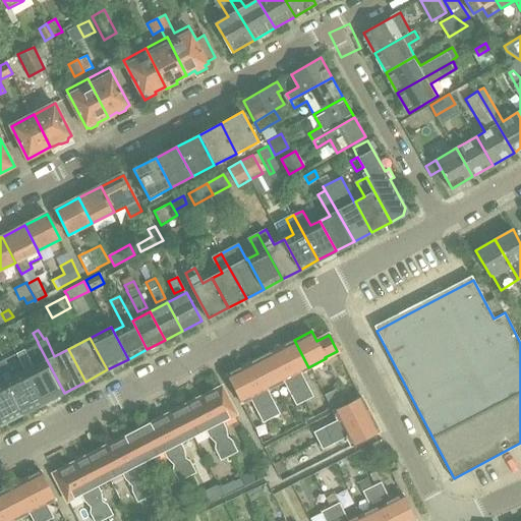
[(294,340),(278,348),(304,400),(312,396),(300,371),(308,367),(294,340)]
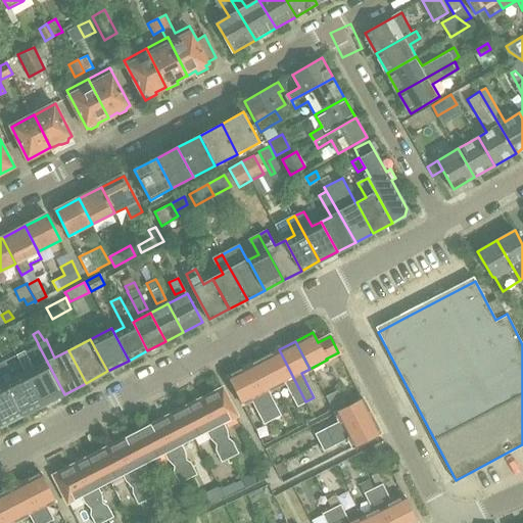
[(26,350),(16,354),(43,405),(64,394),(38,344),(37,344),(45,363),(34,369),(26,350)]
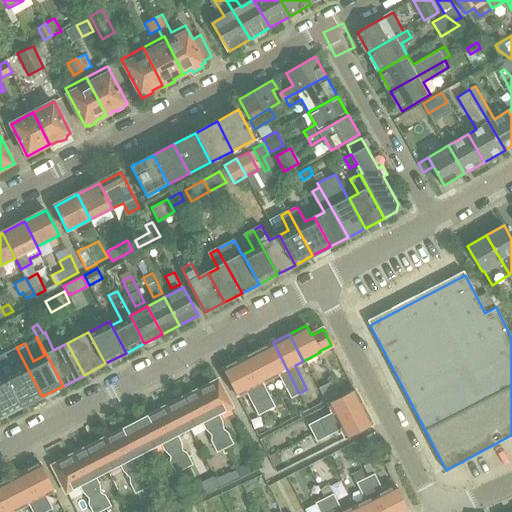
[(273,342),(257,351),(270,378),(278,374),(291,397),(299,393),(273,342)]
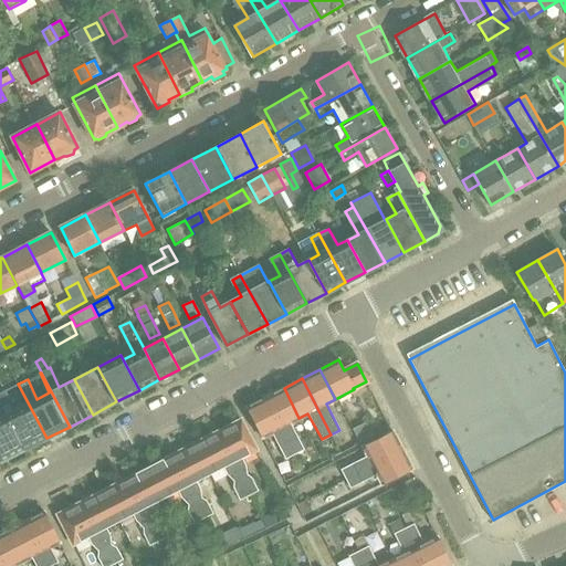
[(6,390),(0,392),(0,402),(24,450),(46,438),(18,384),(28,404),(16,409),(6,390)]
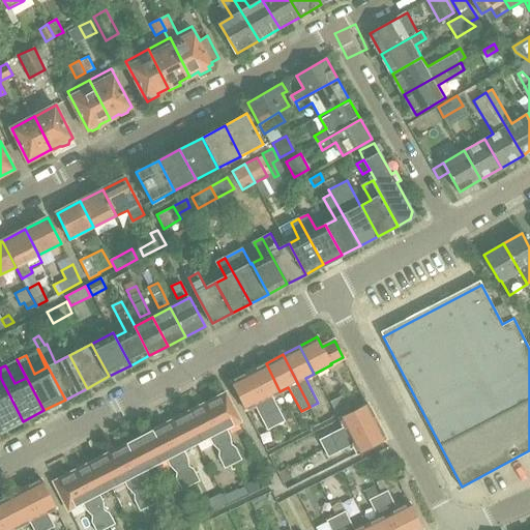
[(266,363),(248,372),(275,424),(284,420),(276,405),(271,395),(280,391),(266,363)]
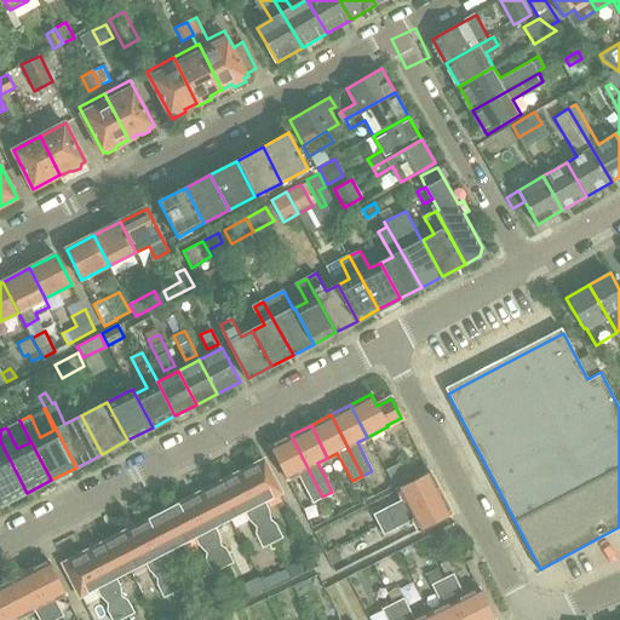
[(270,446),(287,478),(298,474),(303,483),(313,503),(322,497),(291,435),(270,446)]
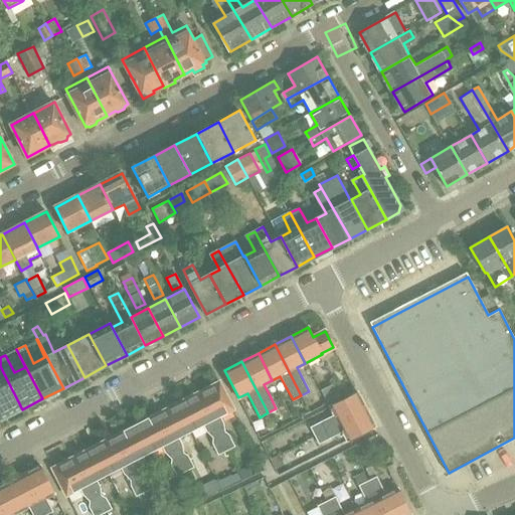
[(0,416),(1,419),(22,409),(0,366),(0,416)]
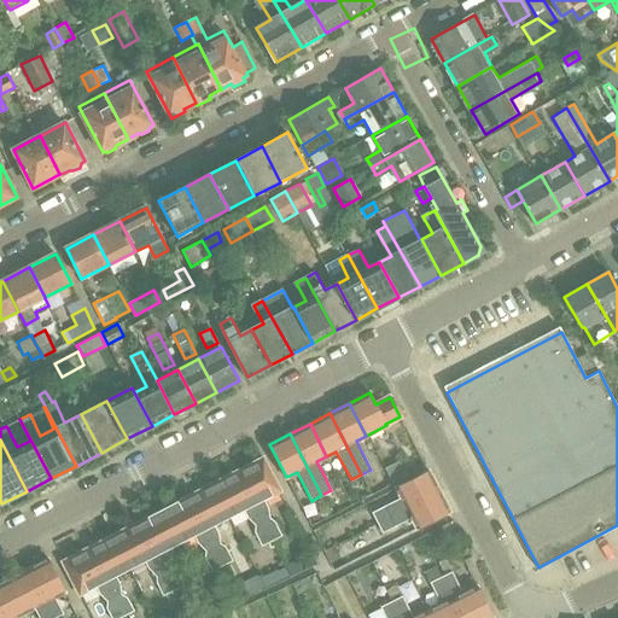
[(392,482),(425,466),(417,452),(397,461),(386,442),(374,448),(392,482)]
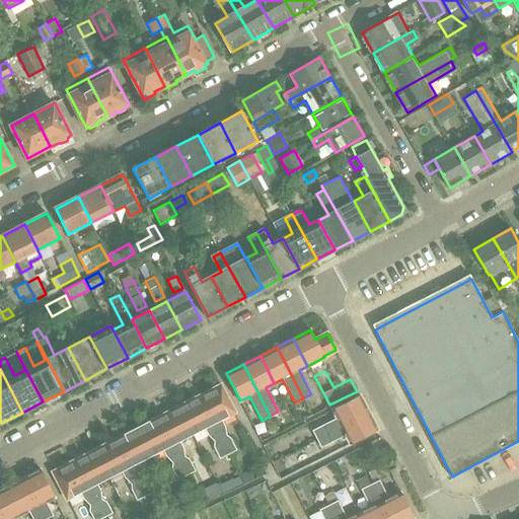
[(221,385),(200,396),(229,453),(236,449),(230,437),(226,434),(225,425),(222,419),(234,412),(221,385)]
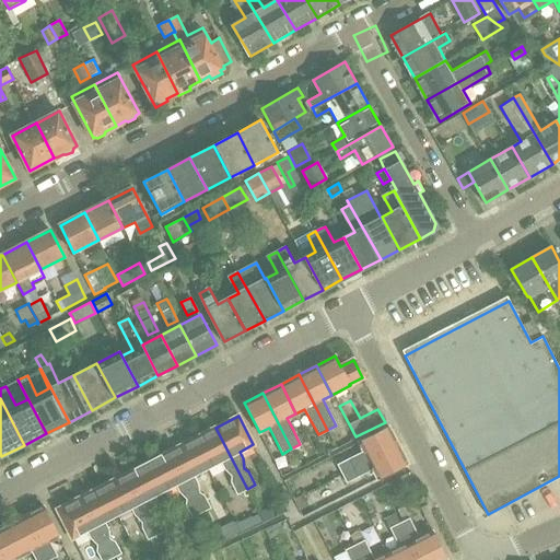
[(364,451),(354,455),(337,464),(346,482),(373,468),(378,478),(407,463),(387,427),(359,441),(364,451)]
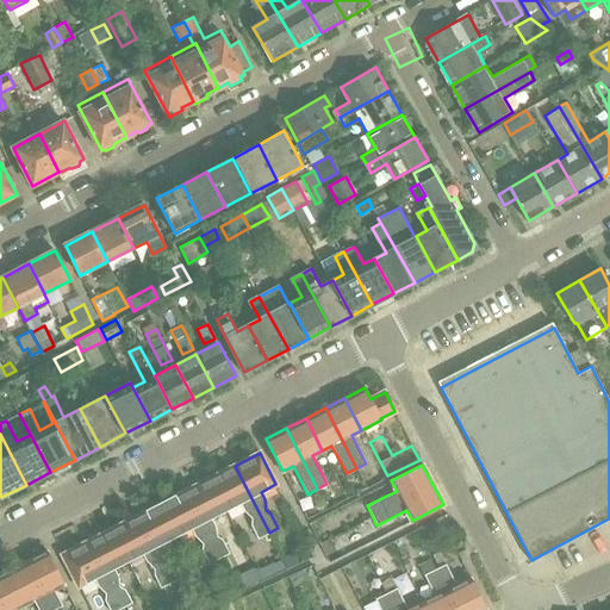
[(235,466),(211,478),(226,510),(241,502),(244,509),(251,517),(251,524),(257,539),(269,533),(235,466)]
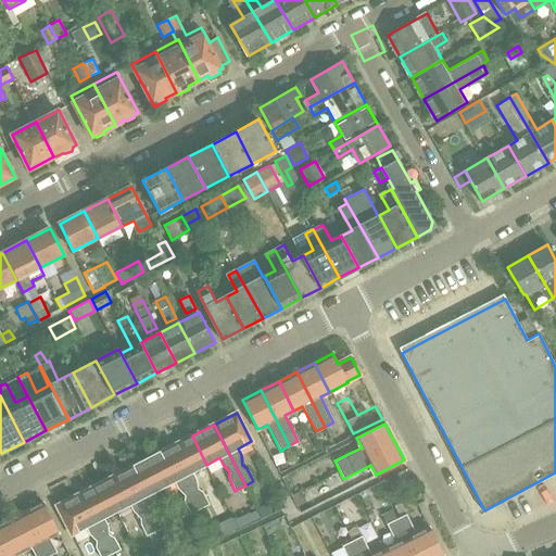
[(192,436),(169,447),(201,507),(210,503),(203,491),(198,488),(197,478),(193,471),(206,465),(192,436)]
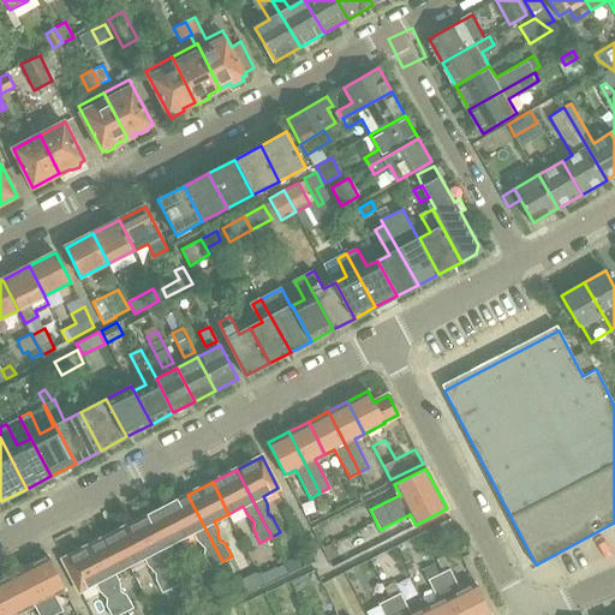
[(187,495),(163,508),(179,539),(193,531),(197,539),(206,547),(203,554),(210,567),(222,561),(187,495)]
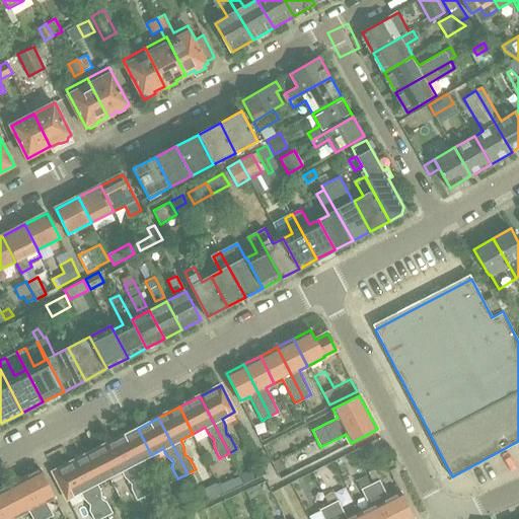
[(138,429),(117,439),(145,495),(153,491),(148,480),(143,476),(142,465),(140,460),(151,455),(138,429)]
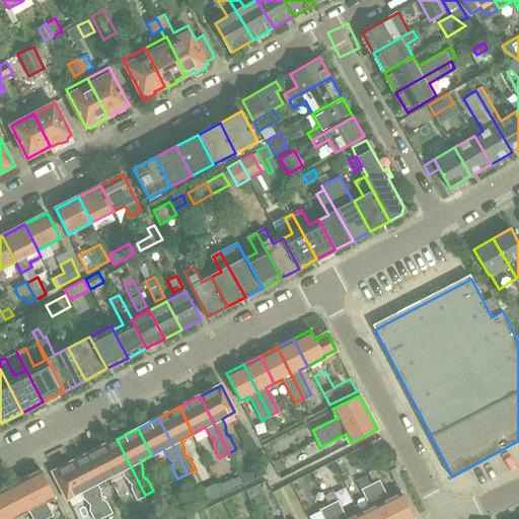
[(117,439),(96,450),(109,476),(122,469),(125,475),(132,483),(131,489),(137,500),(145,495),(117,439)]
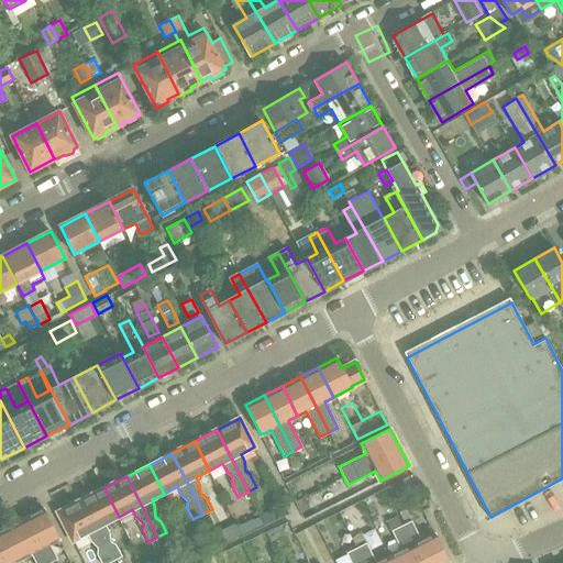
[(105,488),(81,500),(112,561),(122,555),(116,543),(110,540),(109,531),(106,523),(119,517),(105,488)]
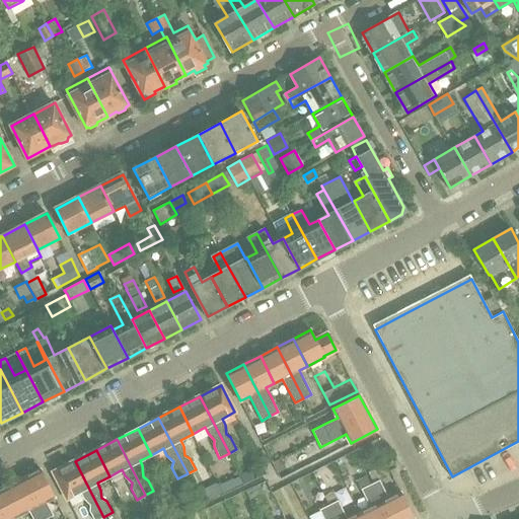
[(55,472),(68,498),(80,492),(83,498),(90,504),(89,510),(93,518),(98,518),(103,517),(75,461),(55,472)]
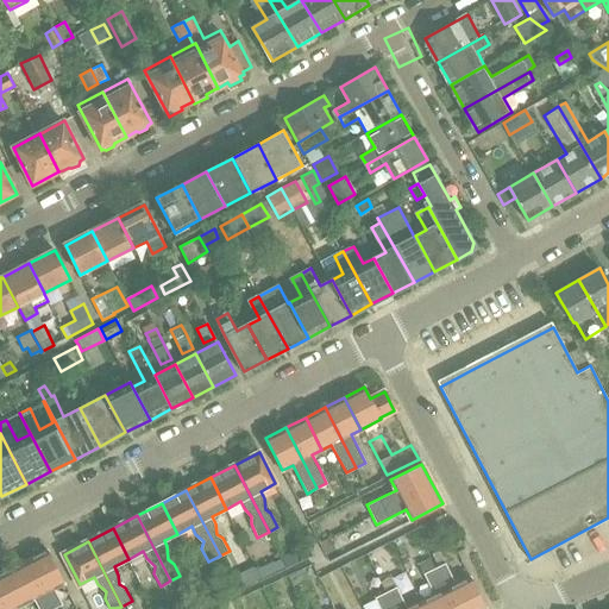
[(48,551),(29,560),(51,608),(52,608),(62,604),(54,588),(64,582),(48,551)]
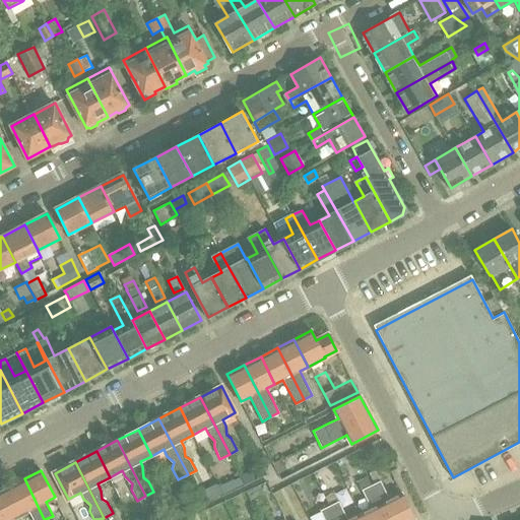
[(44,519),(24,478),(7,488),(20,514),(28,511),(33,519),(44,519)]
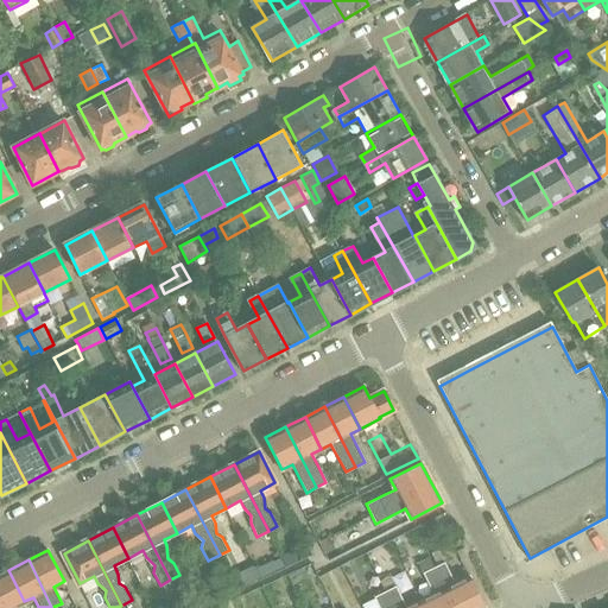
[(261,578),(277,570),(273,562),(272,561),(257,569),(261,578)]
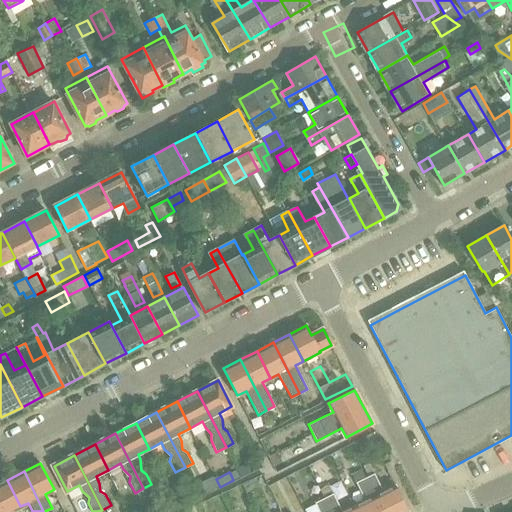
[(374,473),(365,478),(382,511),(406,511),(409,511),(396,486),(383,492),(374,473)]
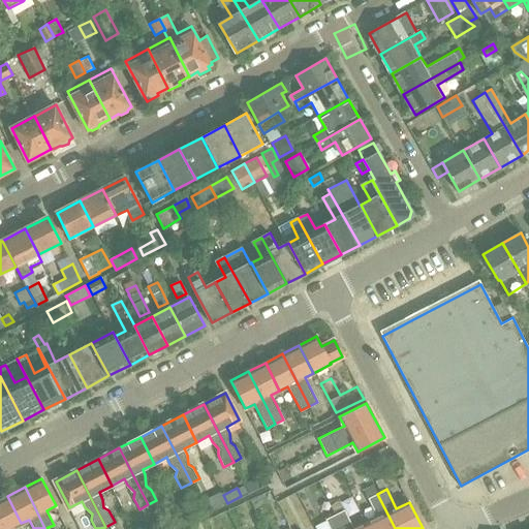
[(377,518),(366,523),(369,528),(395,528),(377,494),(368,498),(377,518)]
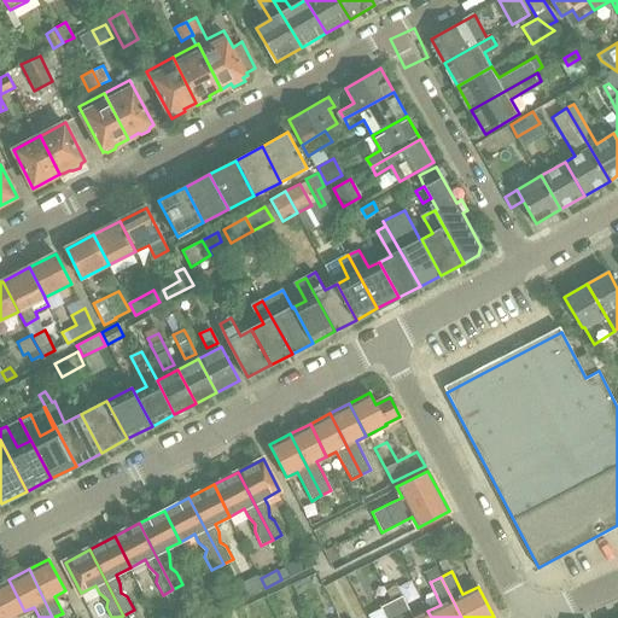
[(9,579),(0,583),(0,611),(3,617),(15,617),(24,611),(9,579)]
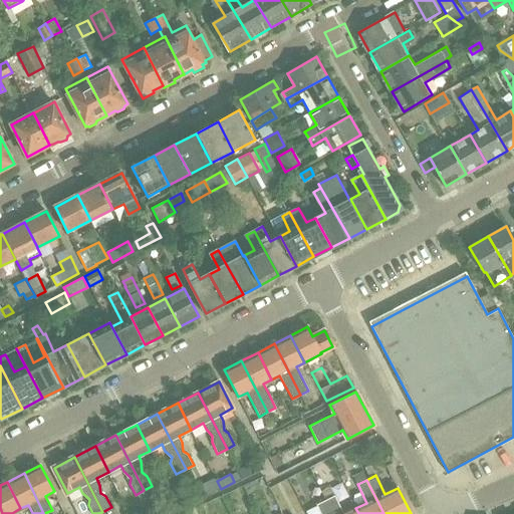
[(343,513),(334,496),(326,500),(332,513),(358,513),(355,508),(343,513)]
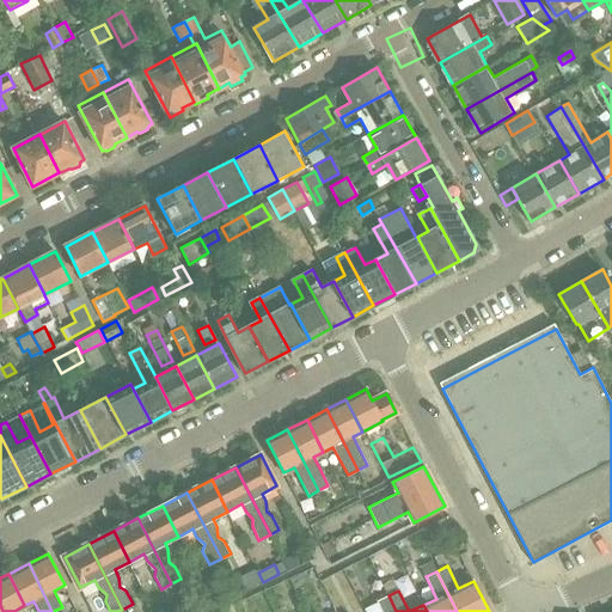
[(332,606),(335,611),(365,611),(362,607),(352,611),(348,611),(341,595),(330,600),(332,606)]
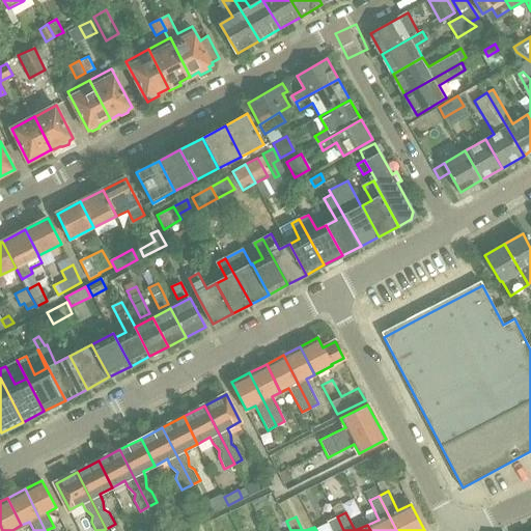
[(331,530),(343,530),(337,516),(327,521),(331,530)]
